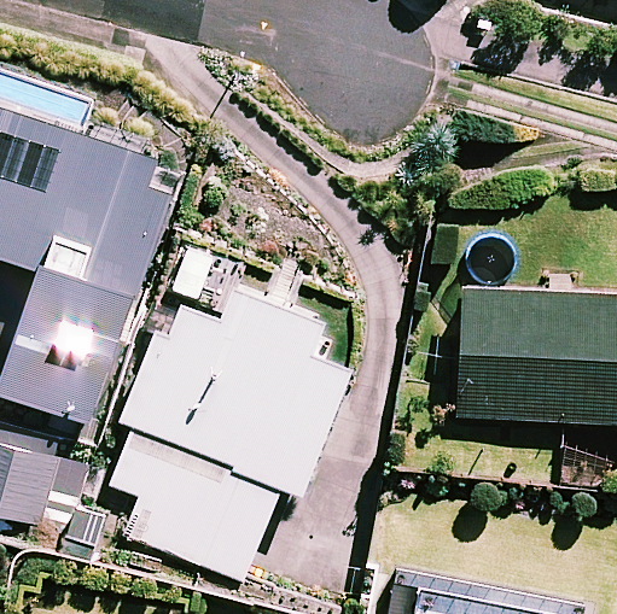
[(91,101),(0,69),(0,259),(40,274),(0,391),(0,396),(89,427),(169,198),(145,189),(155,163),(79,136),(91,101)]
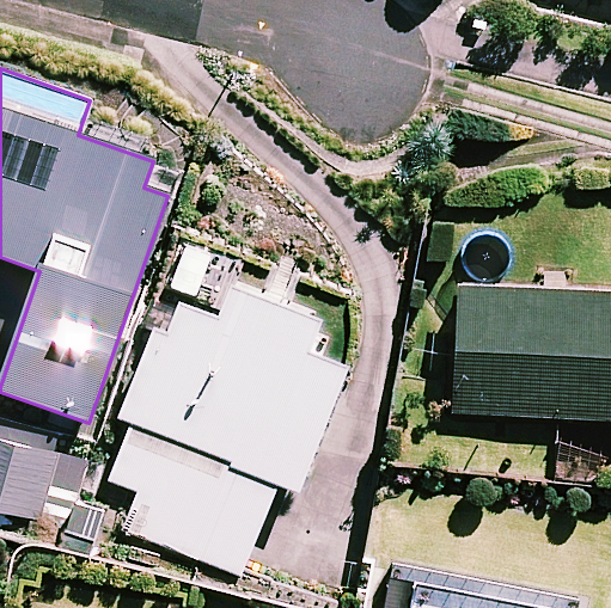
[(323,315),(234,280),(219,317),(171,298),(101,474),(138,490),(122,528),(240,576),(277,485),(298,493),(348,368),(309,352),(323,315)]
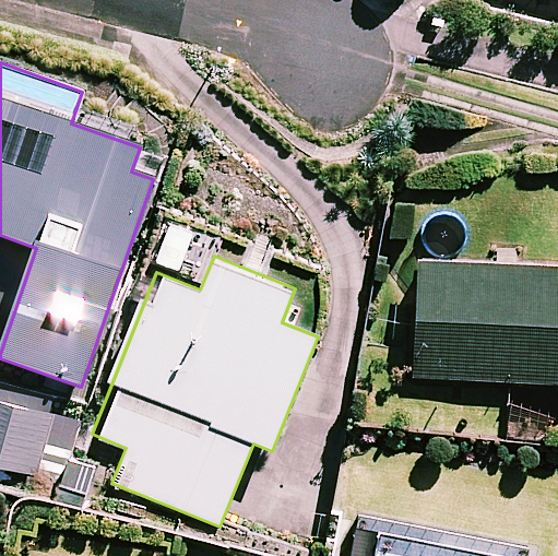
[(557,268),(418,260),(412,377),(557,385),(557,395),(557,268)]
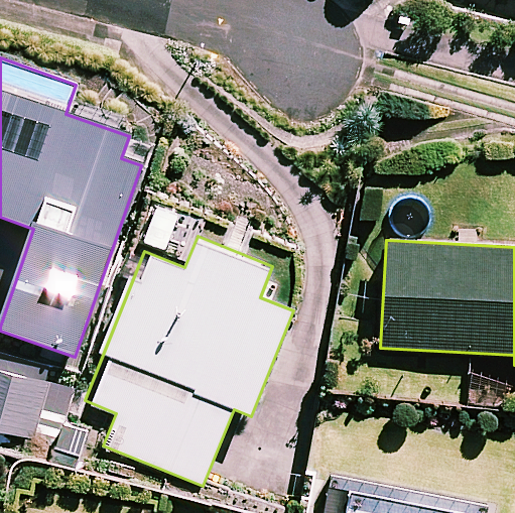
[(49,367),(0,352),(0,430),(27,439),(49,367)]
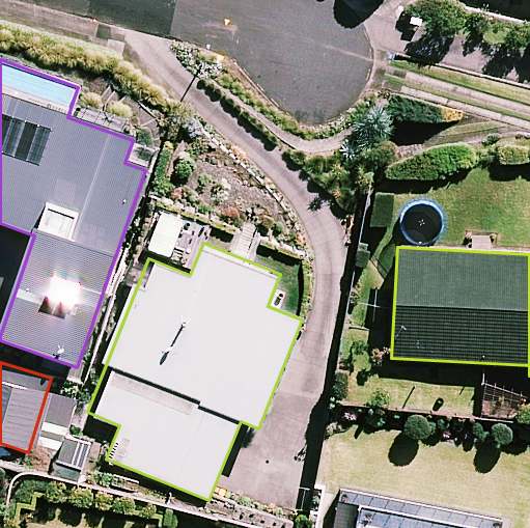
[(501,527),(503,518),(338,489),(331,527),(501,527)]
